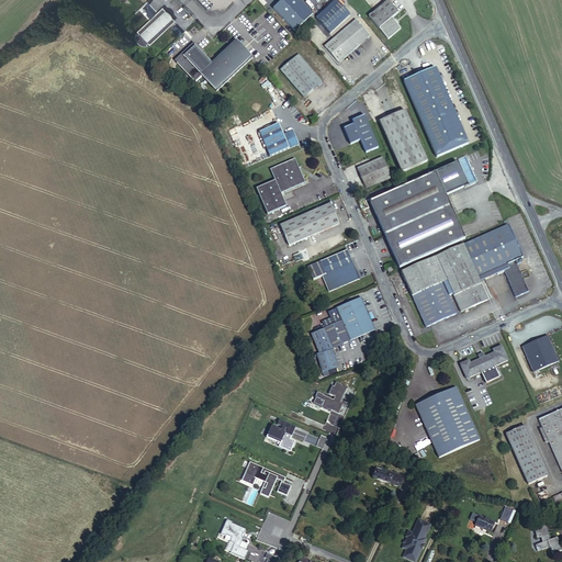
[(313,13),(300,0),(279,0),(272,7),(294,30),(313,13)]
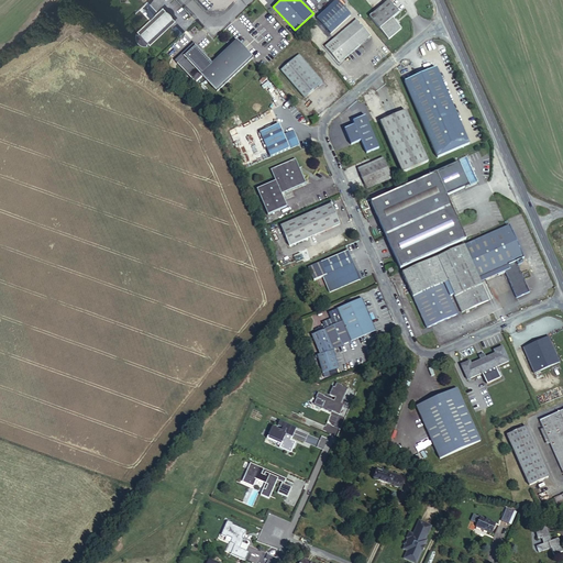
[(370,17),(388,40),(401,30),(393,19),(399,13),(388,1),(370,17)]
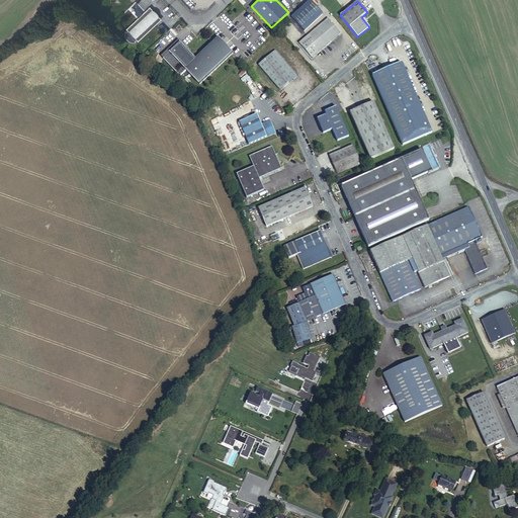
[(126,29),(127,30),(127,31),(126,31),(125,32),(125,33),(124,33),(124,34),(124,35),(124,36),(124,37),(124,38),(125,38),(125,39),(125,40),(126,40),(127,41),(128,41),(130,42),(131,42),(132,42),(133,41),(134,41),(135,40),(136,39),(137,40),(160,19),(156,15),(154,17),(151,14),(154,12),(149,8),(126,29)]
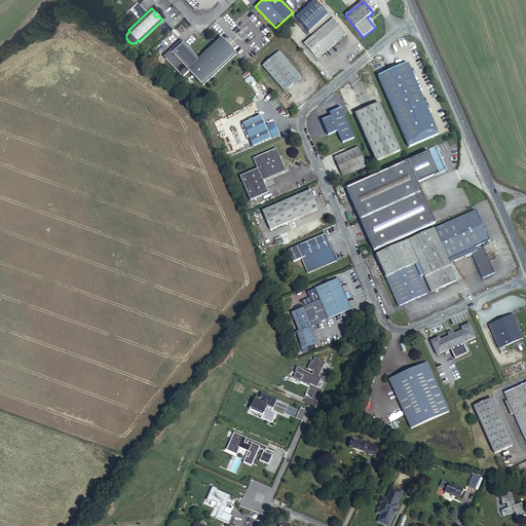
[(339,39),(340,40),(346,35),(334,20),(304,44),(317,60),(338,42),(337,41),(339,39)]
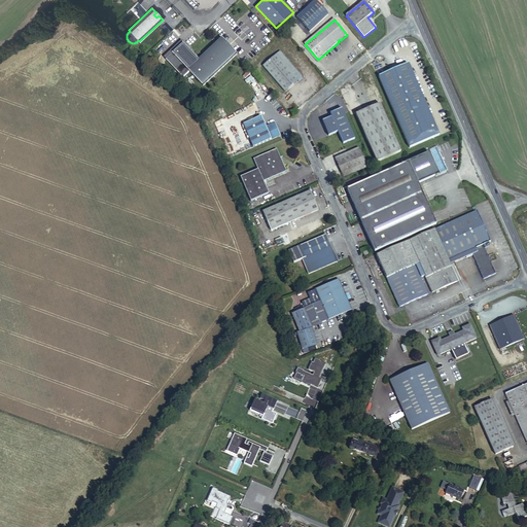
[(183,43),(166,61),(183,79),(189,72),(203,86),(237,56),(220,38),(199,59),(183,43)]
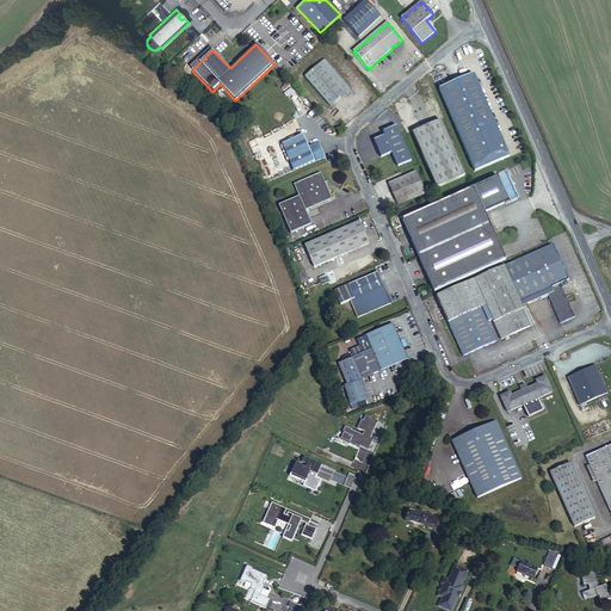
[(304,76),(329,106),(350,90),(325,60),(304,76)]
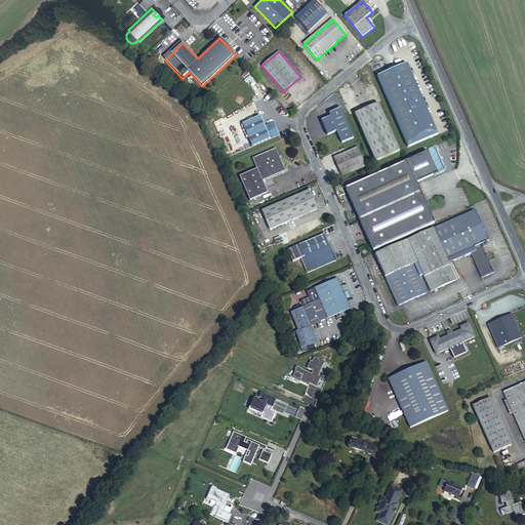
[(165,61),(163,63),(180,81),(183,79),(165,61)]
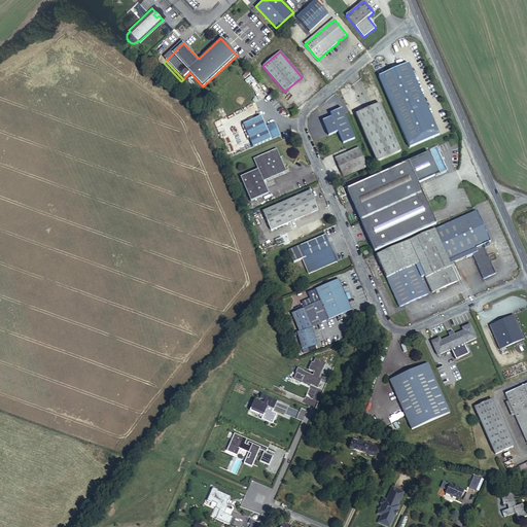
[(378,77),(409,149),(438,136),(408,65),(378,77)]
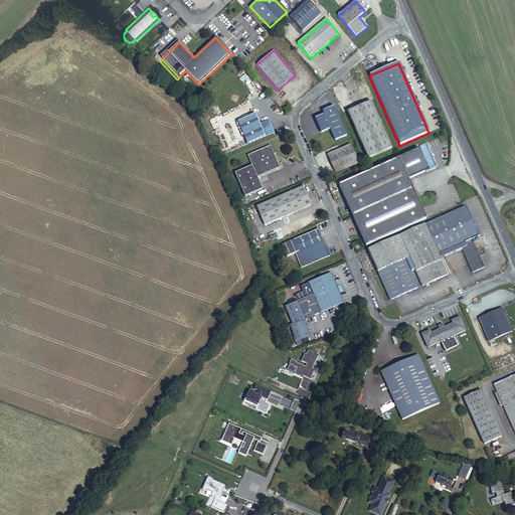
[(348,113),(368,159),(391,149),(371,102),(348,113)]
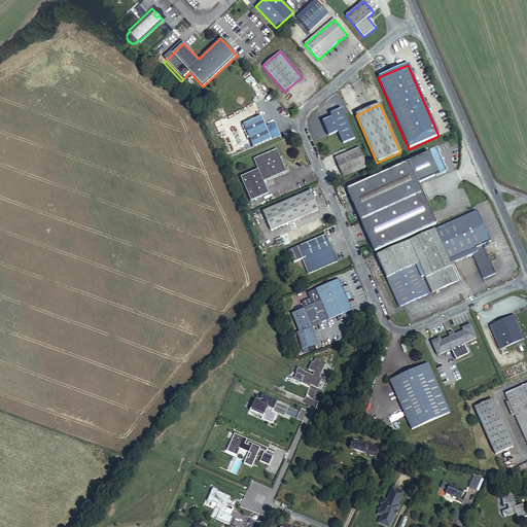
[(331,117),(325,120),(323,126),(328,137),(338,133),(343,144),(355,139),(342,109),(329,114),(331,117)]
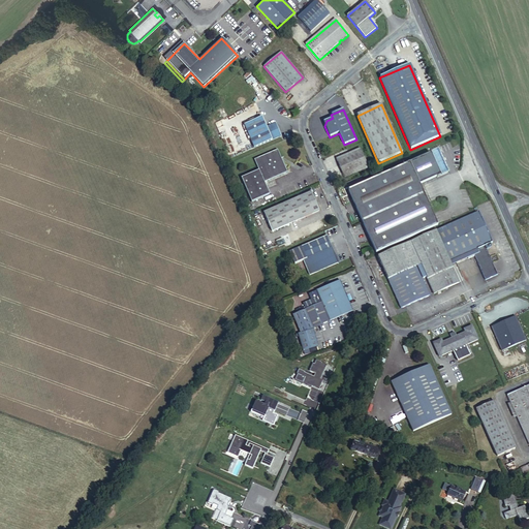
[(261,117),(243,125),(253,149),(281,136),(275,123),(266,127),(261,117)]
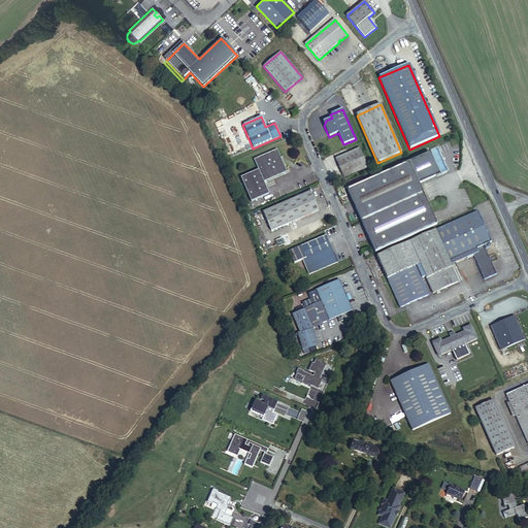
[(335,159),(343,177),(367,168),(360,149),(335,159)]
